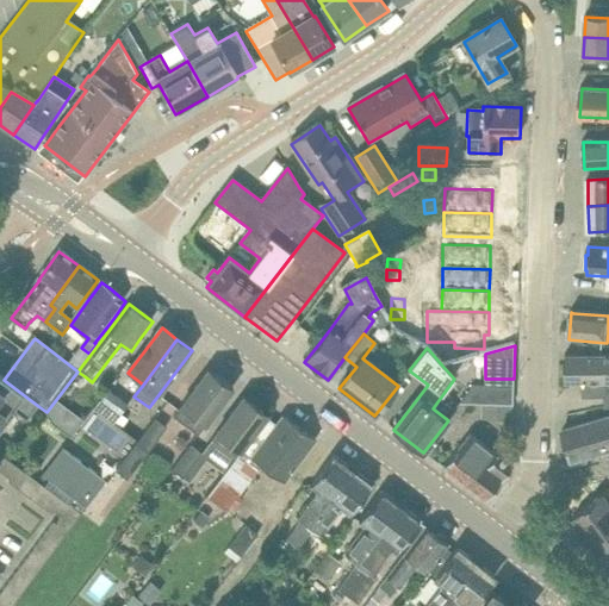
[(608,356),(566,357),(566,383),(584,383),(584,398),(602,398),(606,410),(608,408),(608,356)]
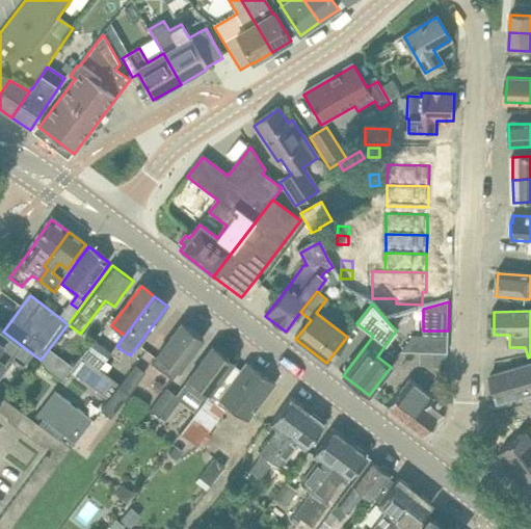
[(182,323),(169,340),(152,365),(173,381),(191,356),(204,340),(182,323)]
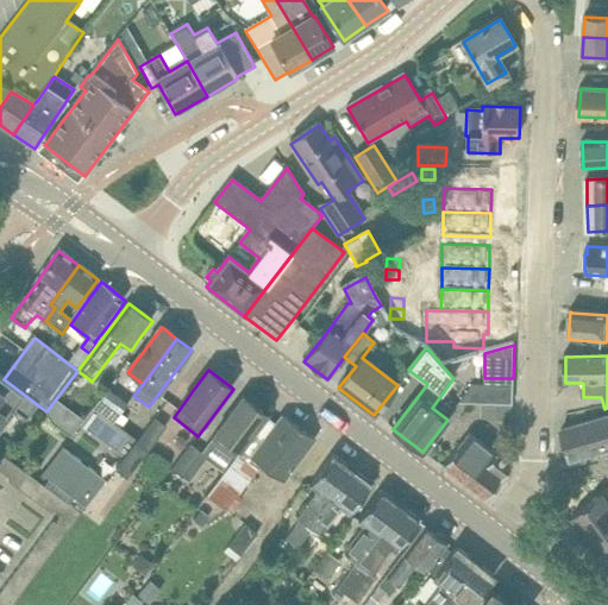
[(4,379),(0,376),(0,429),(13,411),(27,421),(38,405),(4,379)]
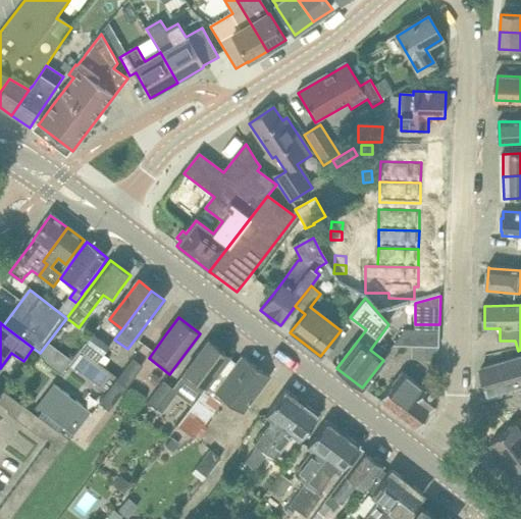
[(393,347),(383,360),(388,363),(401,347),(418,348),(427,348),(438,349),(439,324),(415,324),(415,331),(405,331),(393,347)]
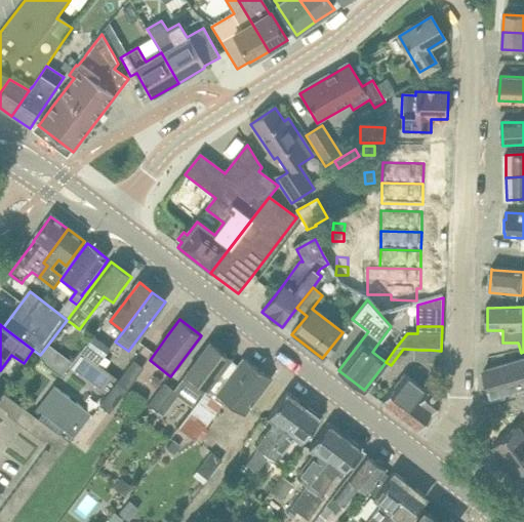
[(92,336),(80,354),(82,355),(97,366),(110,350),(92,336)]
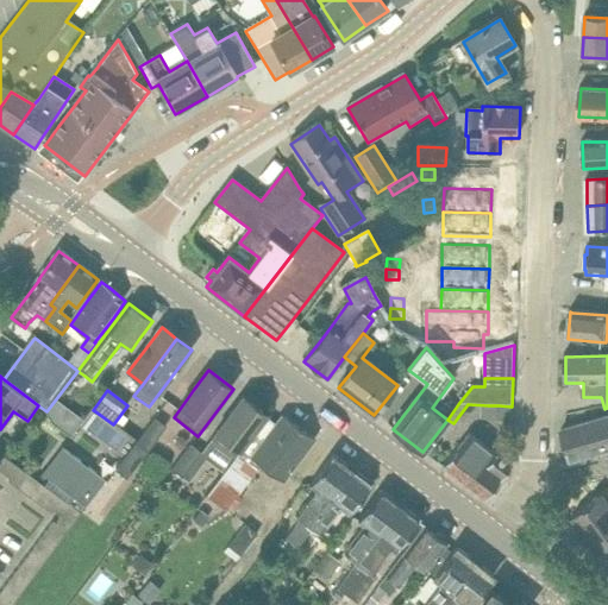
[(269,415),(244,397),(212,441),(236,459),(269,415)]
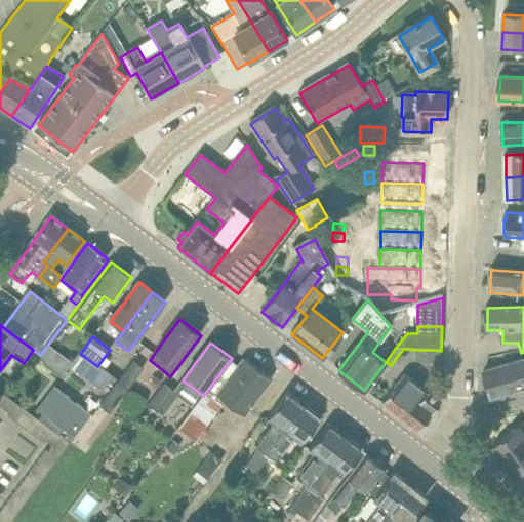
[(243,359),(238,367),(216,397),(244,417),(272,380),(243,359)]
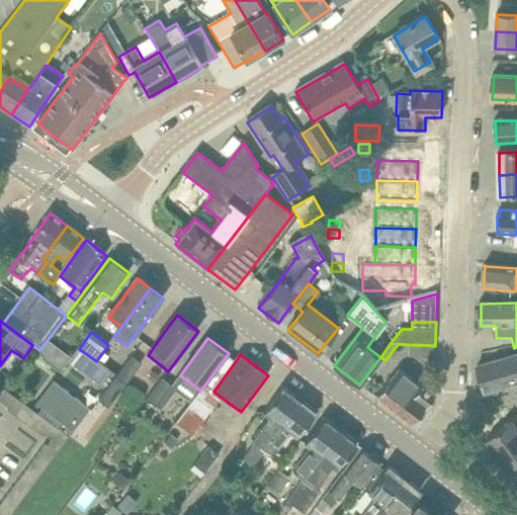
[(516,355),(481,366),(478,367),(485,392),(516,380),(516,355)]
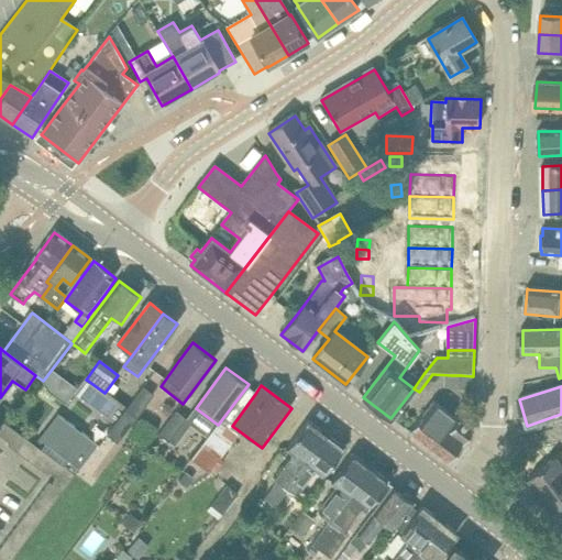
[(144,388),(107,437),(118,446),(154,396),(144,388)]
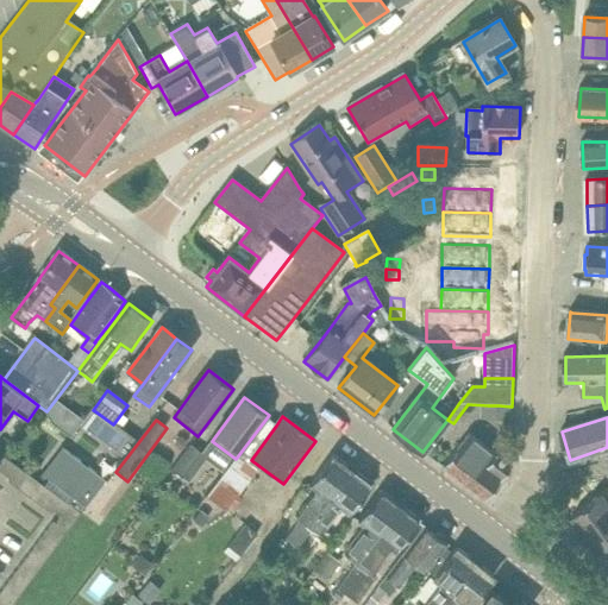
[(481,443),(469,435),(444,468),(487,502),(512,468),(481,443)]
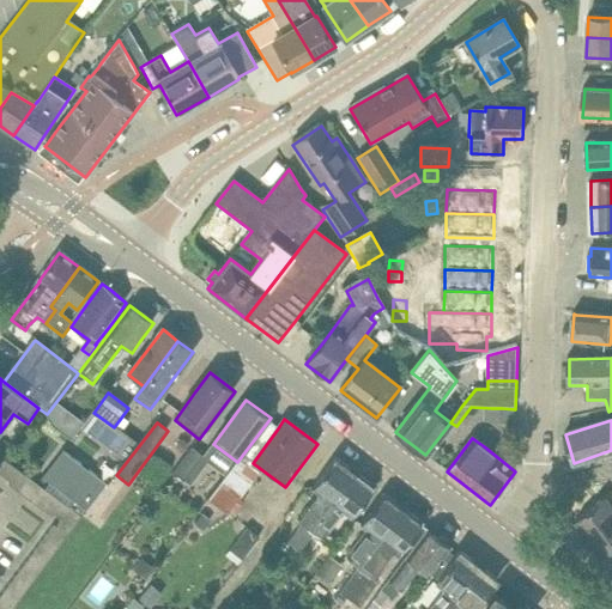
[(204,457),(192,449),(173,474),(185,482),(204,457)]
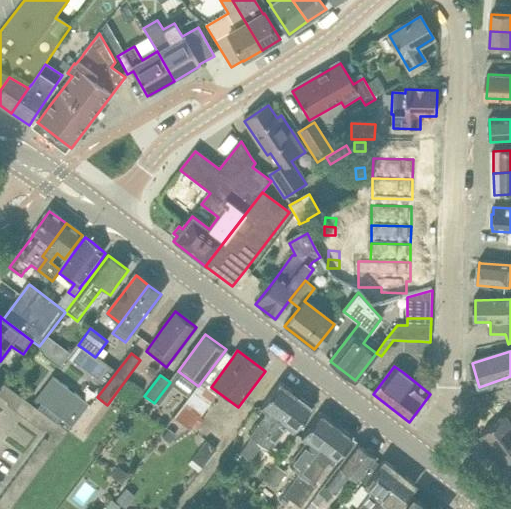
[(53,377),(36,400),(42,405),(38,410),(68,433),(72,428),(89,405),(53,377)]
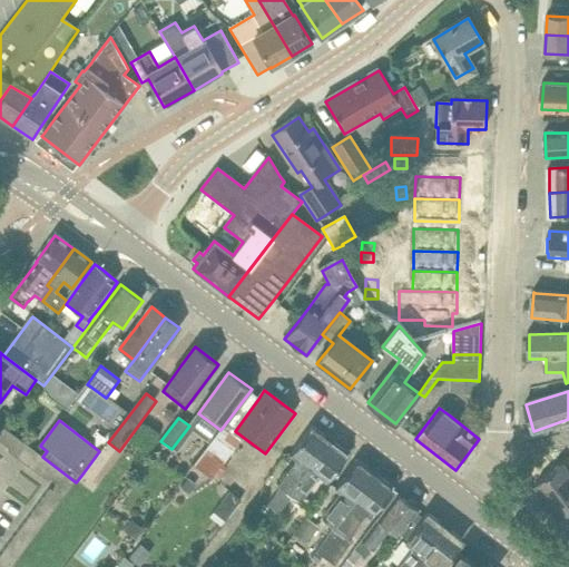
[(282,488),(268,506),(280,515),(293,497),(290,495),(330,440),(312,427),(298,445),(291,456),(297,460),(278,486),(282,488)]
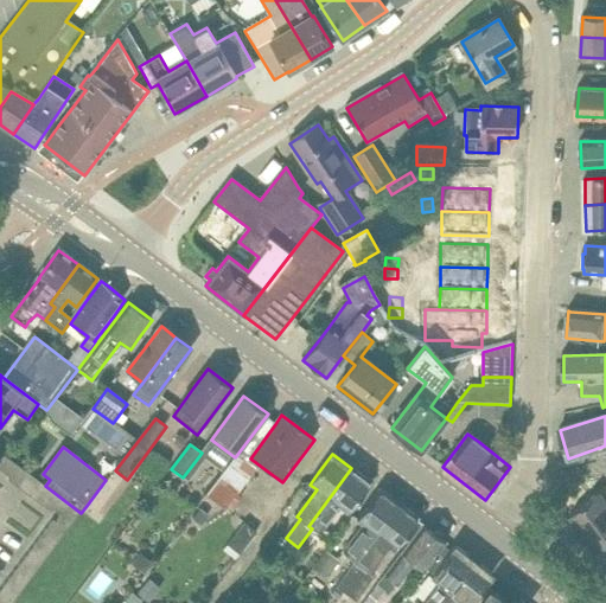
[(12,602),(81,513),(45,486),(4,455),(0,460),(0,470),(12,480),(10,482),(52,513),(55,511),(62,517),(56,523),(53,521),(0,592),(0,602),(12,602)]
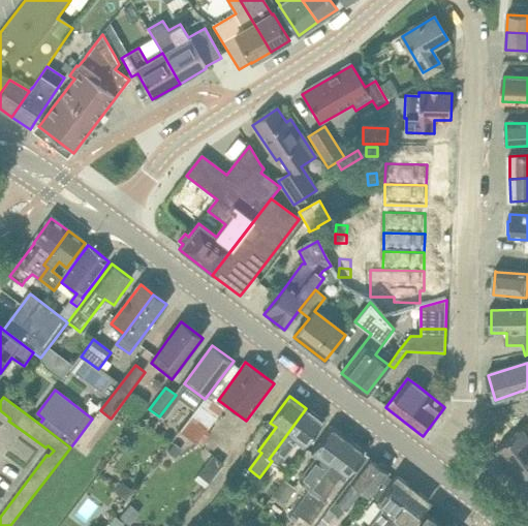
[(272,461),(279,466),(297,443),(303,447),(323,422),(306,408),(269,459),(272,461)]
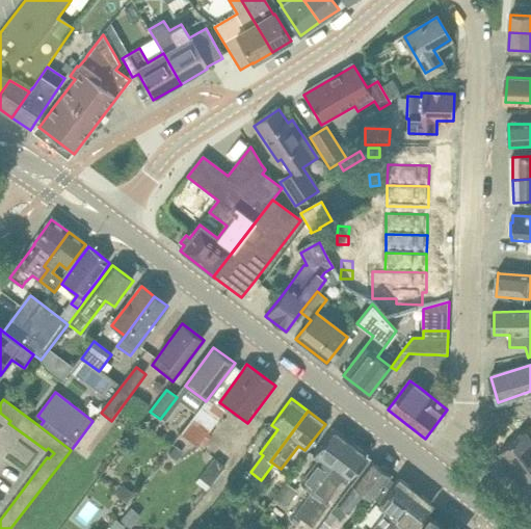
[(349,443),(333,429),(313,456),(318,461),(300,484),(312,493),(349,443)]
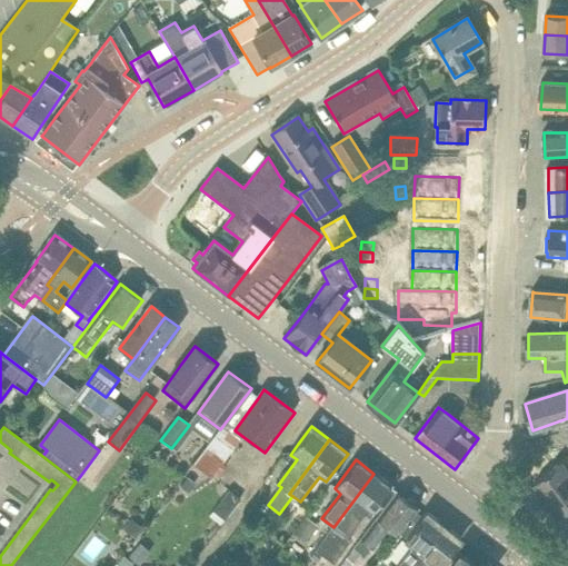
[(567,459),(535,485),(560,518),(567,513),(567,459)]
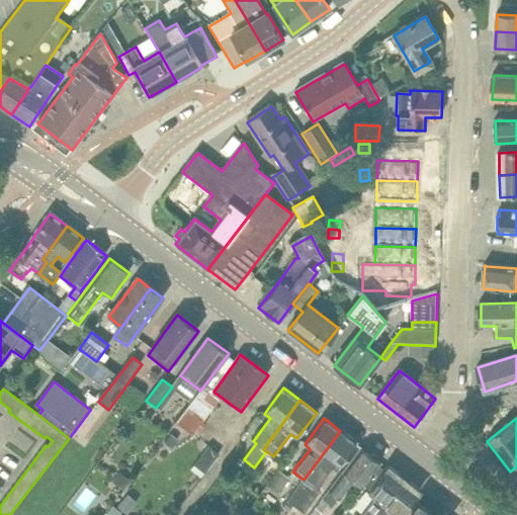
[(357,443),(340,431),(304,480),(304,481),(291,497),(287,502),(305,514),(311,514),(315,509),(316,509),(325,496),(314,488),(331,464),(337,469),(357,443)]
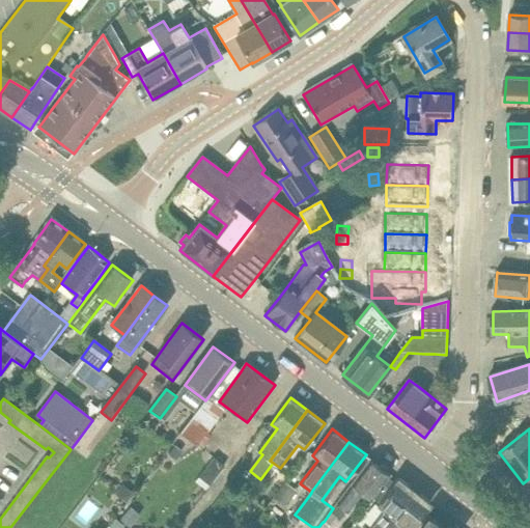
[(210,487),(225,467),(214,459),(199,478),(210,487)]
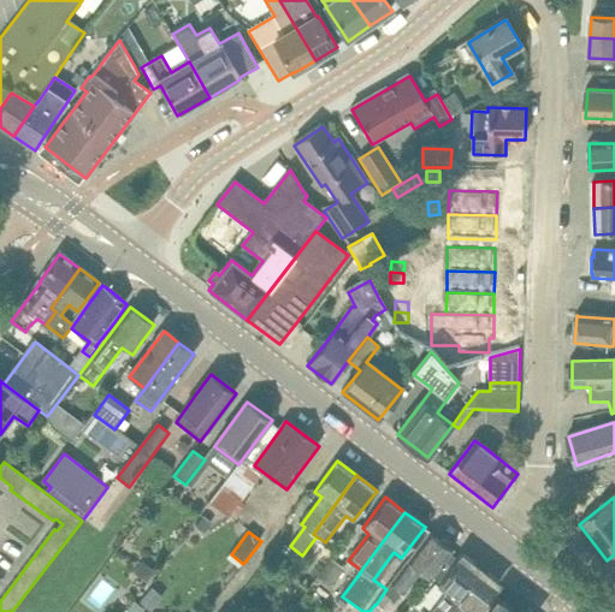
[(439,540),(429,533),(390,584),(376,605),(384,611),(392,600),(395,602),(402,593),(404,595),(421,572),(432,580),(454,552),(439,541),(439,540)]
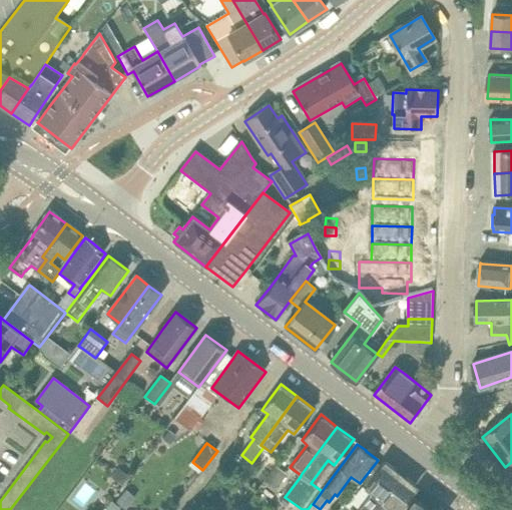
[(384,462),(372,478),(364,488),(370,493),(357,509),(373,509),(401,474),(384,462)]
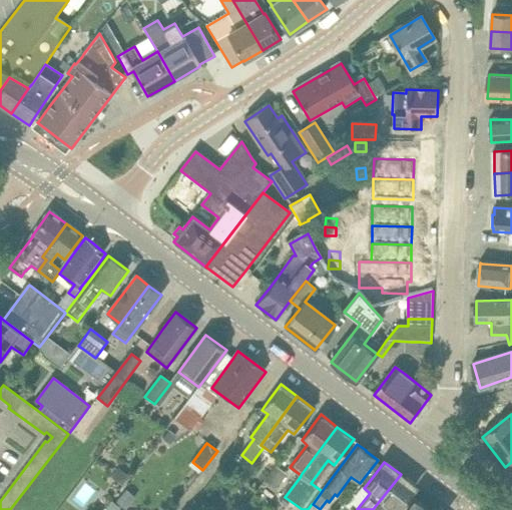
[(288,476),(276,467),(265,483),(276,491),(288,476)]
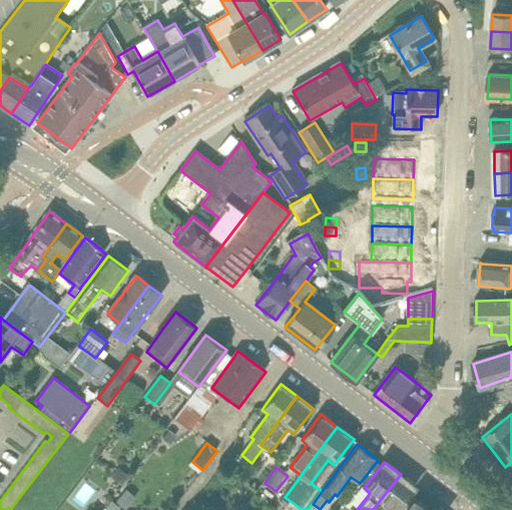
[(399,509),(417,487),(401,474),(373,509),(390,509),(391,508),(392,509),(399,509)]
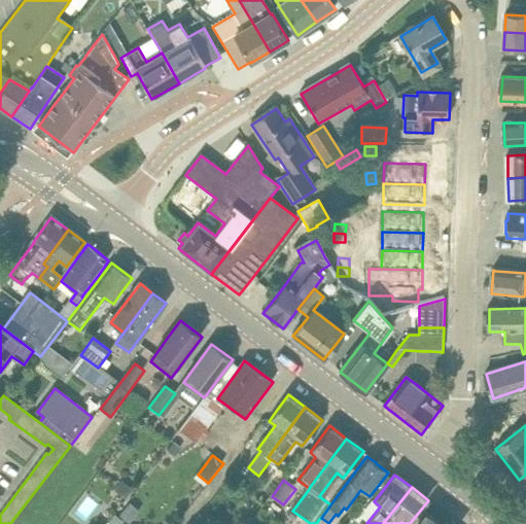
[(437,523),(425,514),(417,523),(437,523)]
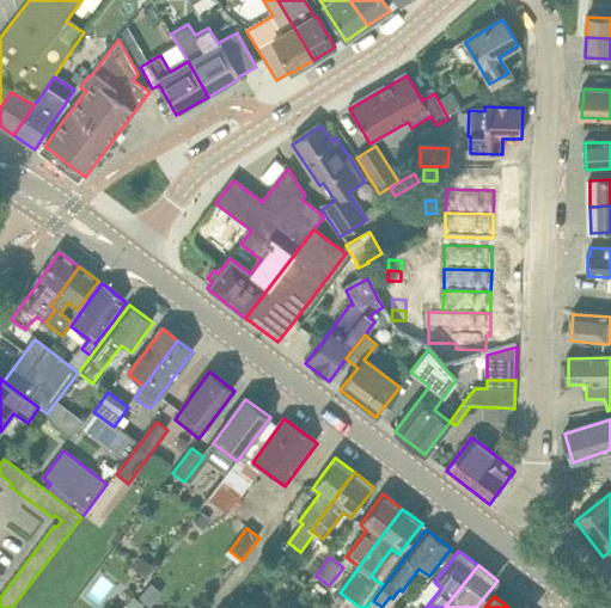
[(270,597),(262,607),(285,607),(270,597)]
